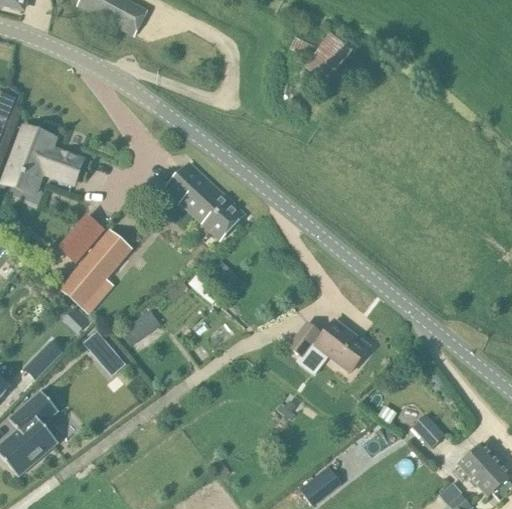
[(0,0),(0,2),(23,8),(24,0),(0,0)]
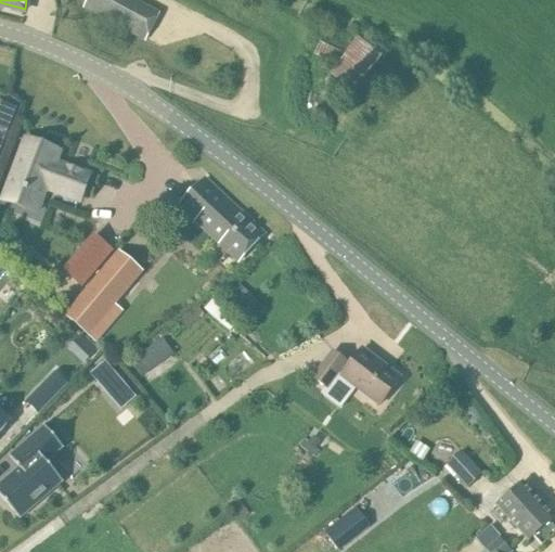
[(86,0),(84,4),(82,5),(85,7),(145,39),(160,10),(142,0),(86,0)]
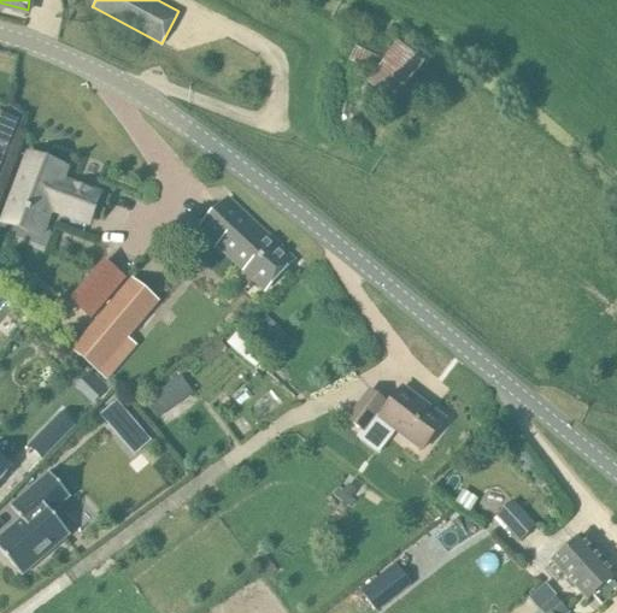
[(354,45),(347,62),(374,71),(360,89),(387,108),(423,59),(397,39),(383,56),(354,45)]
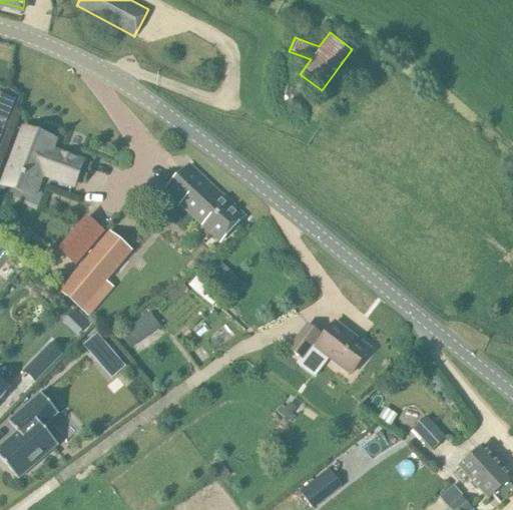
[(23,127),(8,168),(3,181),(34,193),(42,173),(72,184),(82,157),(52,146),(55,139),(23,127)]
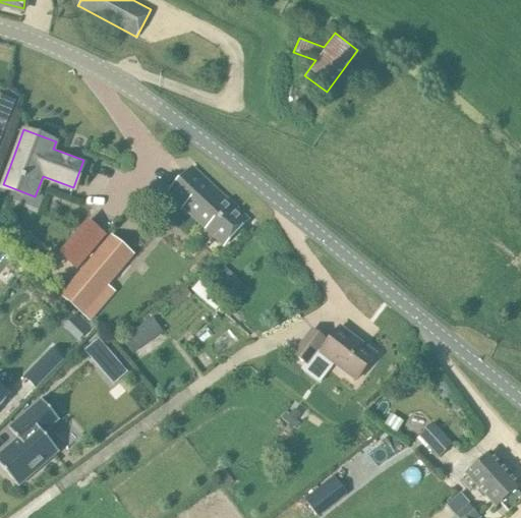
[(192,165),(186,172),(166,193),(180,207),(182,206),(222,243),(223,244),(248,217),(192,165)]
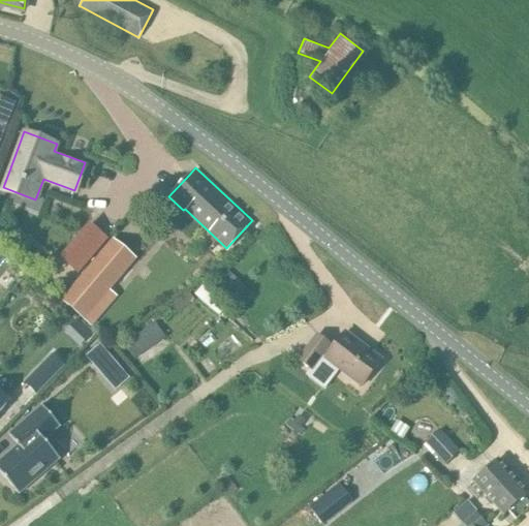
[(91,224),(63,257),(79,270),(78,271),(79,272),(107,237),(90,222),(91,224)]
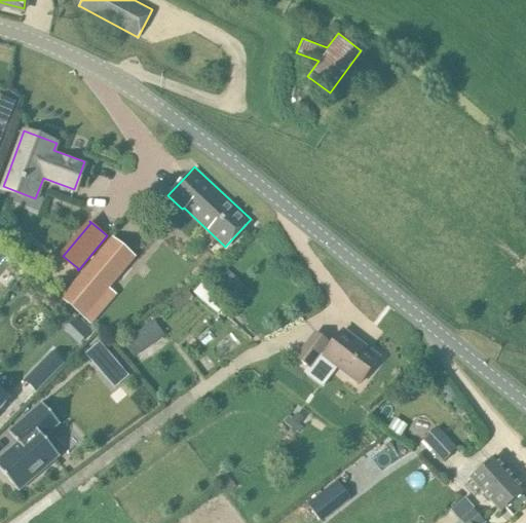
[(105,244),(61,296),(92,323),(118,293),(110,286),(128,264),(105,244)]
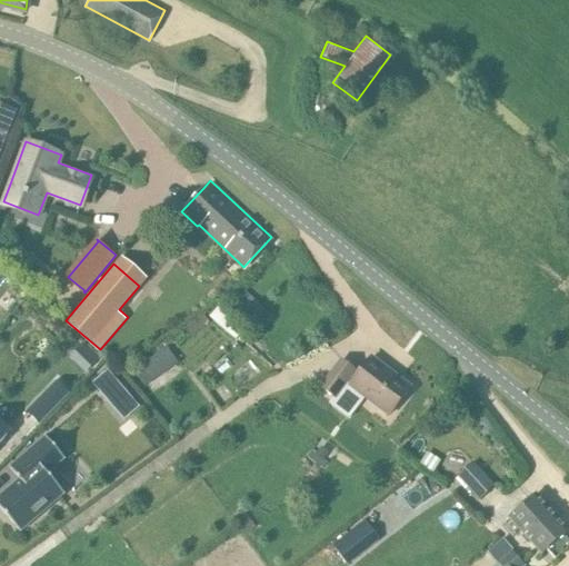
[(210,315),(236,336),(245,326),(219,304),(210,315)]
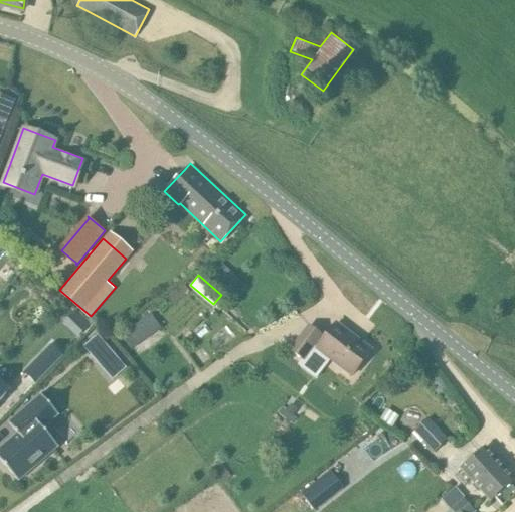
[(151,312),(122,332),(132,347),(161,327),(151,312)]
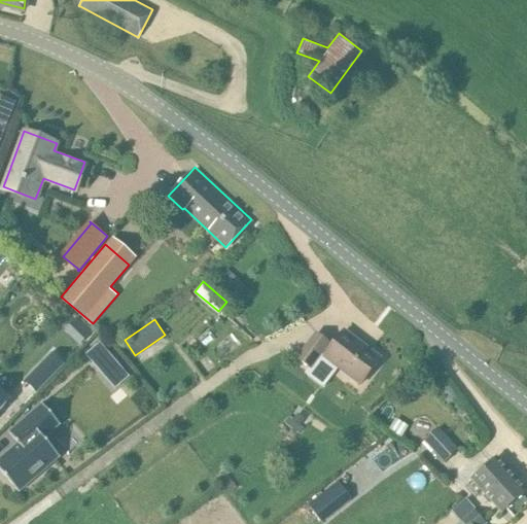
[(316,332),(297,356),(311,367),(321,352),(324,354),(324,355),(360,383),(381,356),(345,328),(332,345),(329,342),(316,332)]
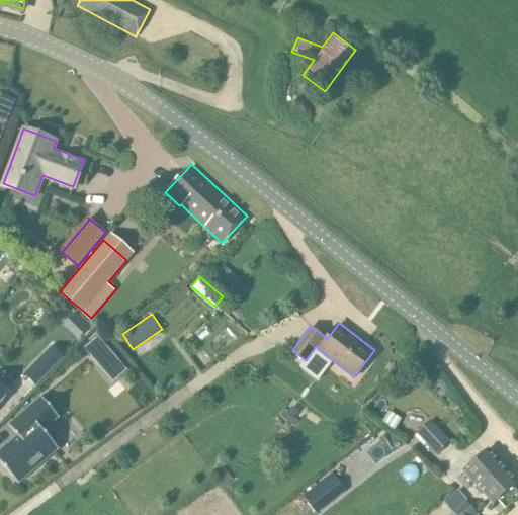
[(110,381),(128,368),(99,331),(82,344),(110,381)]
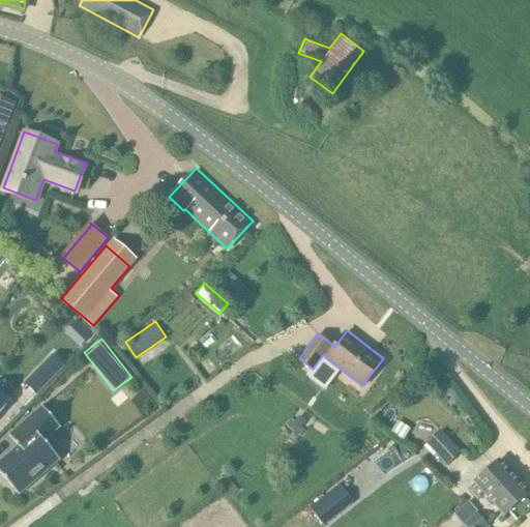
[(54,352),(25,382),(36,393),(65,363),(54,352)]
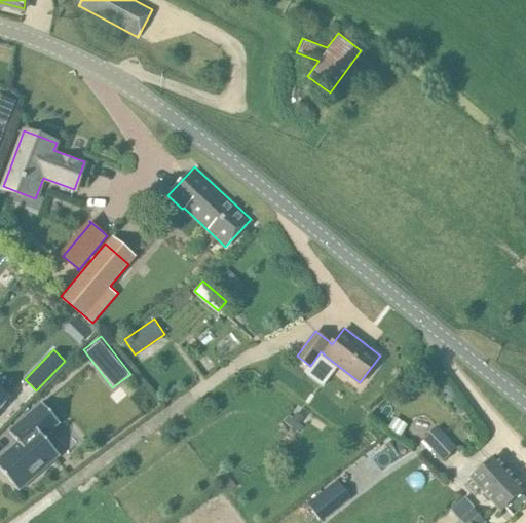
[(0,384),(0,407),(11,395),(0,384)]
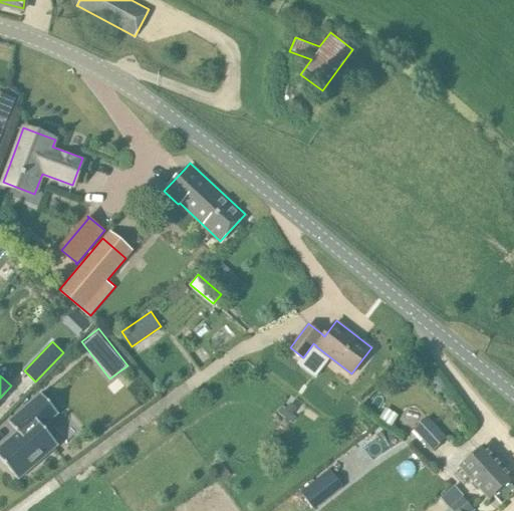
[(17,431),(0,445),(0,456),(19,479),(59,445),(44,427),(59,413),(41,392),(8,420),(17,431)]
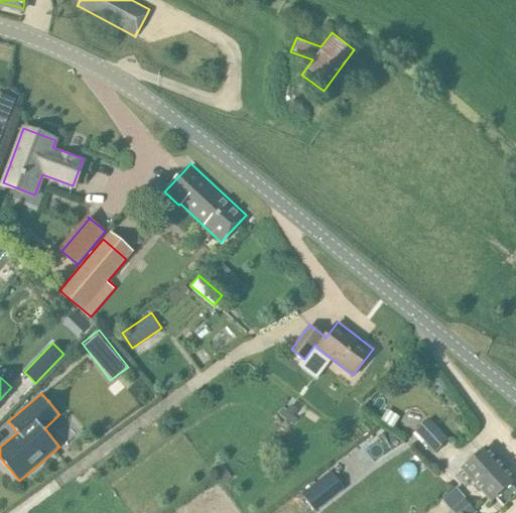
[(429,418),(415,431),(434,452),(448,438),(429,418)]
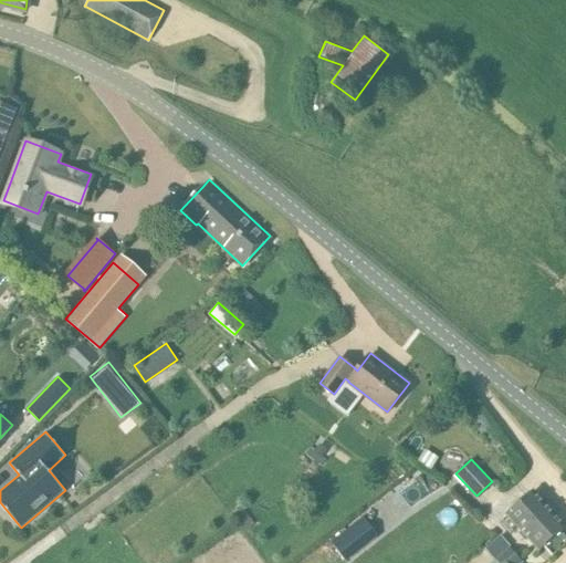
[(507,513),(538,549),(544,544),(553,554),(565,542),(565,535),(561,530),(565,525),(534,490),(507,513)]
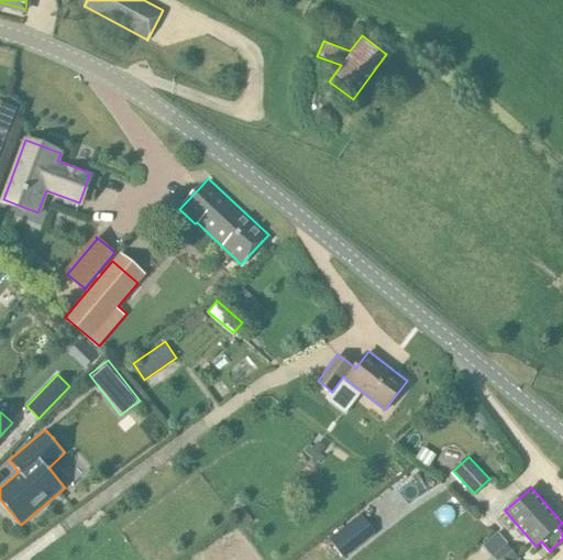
[(354,547),(340,529),(329,538),(343,556),(354,547)]
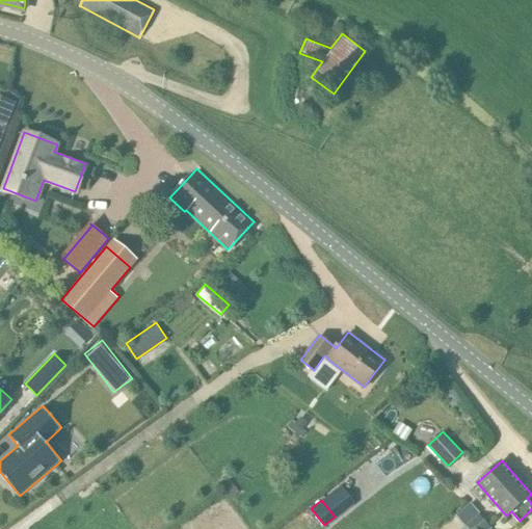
[(471,501),(456,513),(464,524),(480,511),(471,501)]
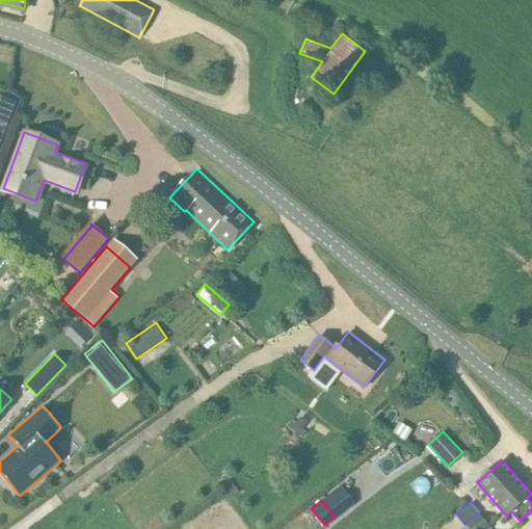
[(486,528),(489,527),(480,514),(462,528),(486,528)]
